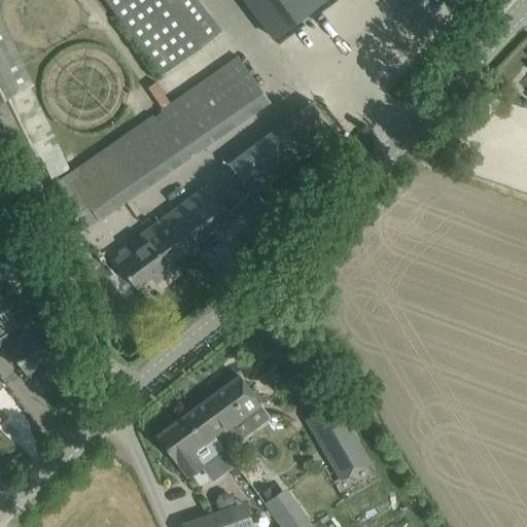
[(102,0),(160,76),(220,31),(197,0),(102,0)]
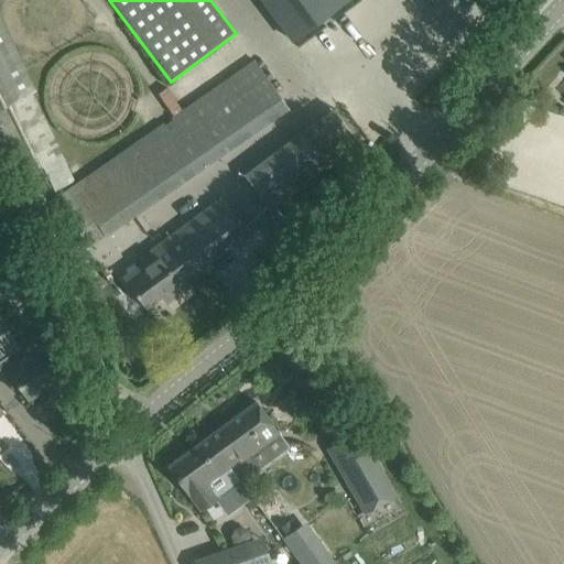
[(258,0),(267,10),(279,0),(258,0)]
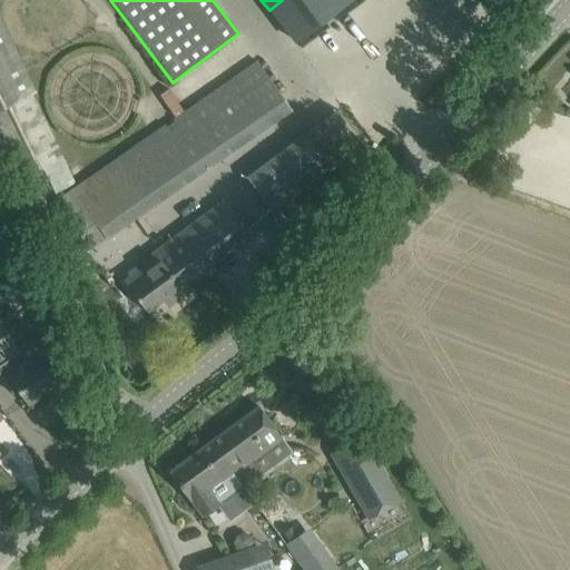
[(0,20),(0,155),(13,183),(41,169),(53,193),(74,184),(30,94),(35,91),(0,20)]
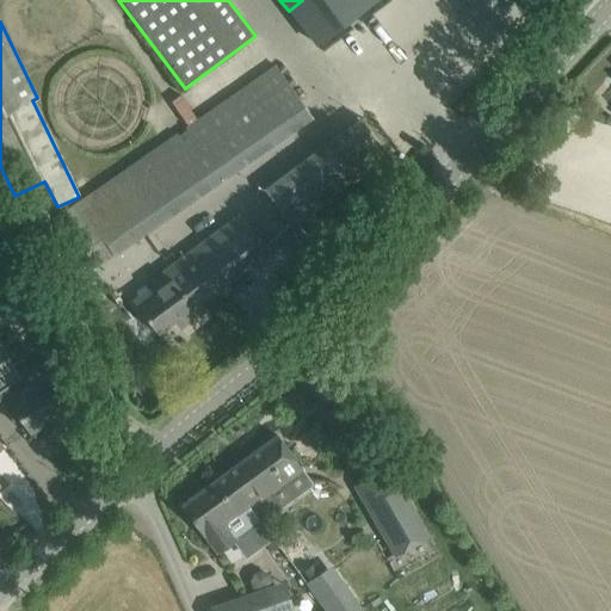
[(275,66),(56,216),(93,270),(310,118),(275,66)]
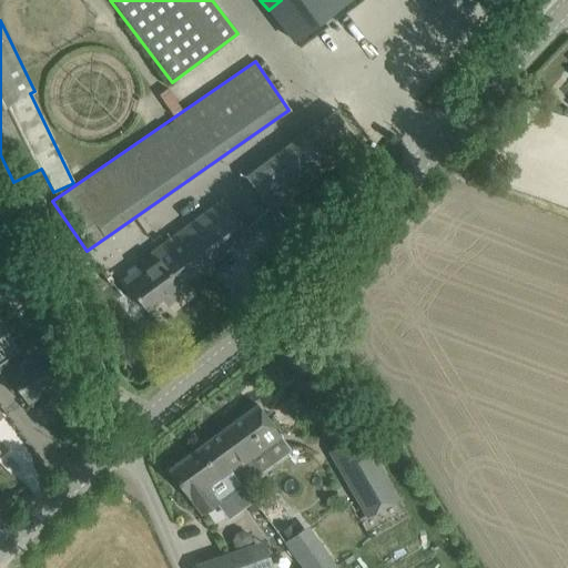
[(272,212),(362,145),(335,110),(246,176),(272,212)]
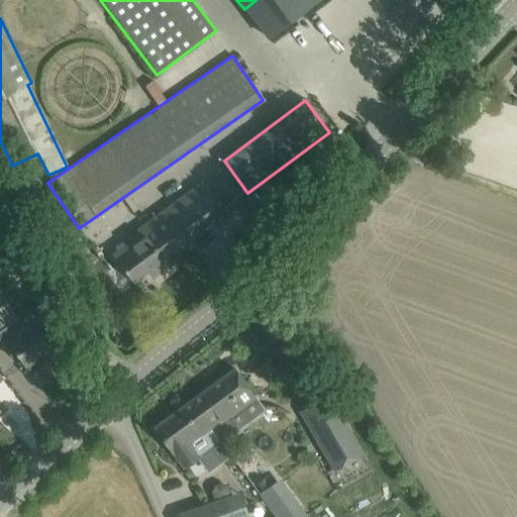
[(112,254),(132,283),(147,272),(151,278),(168,266),(164,260),(226,213),(203,182),(135,232),(137,235),(112,254)]
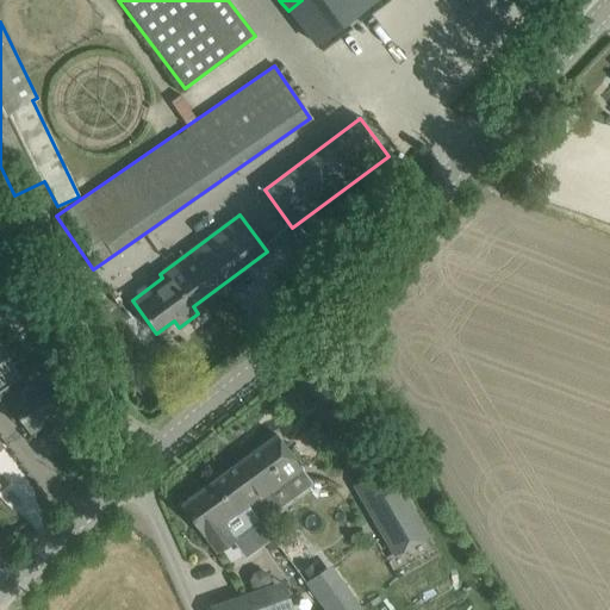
[(39,284),(2,310),(17,330),(31,319),(44,337),(58,327),(47,309),(39,284)]
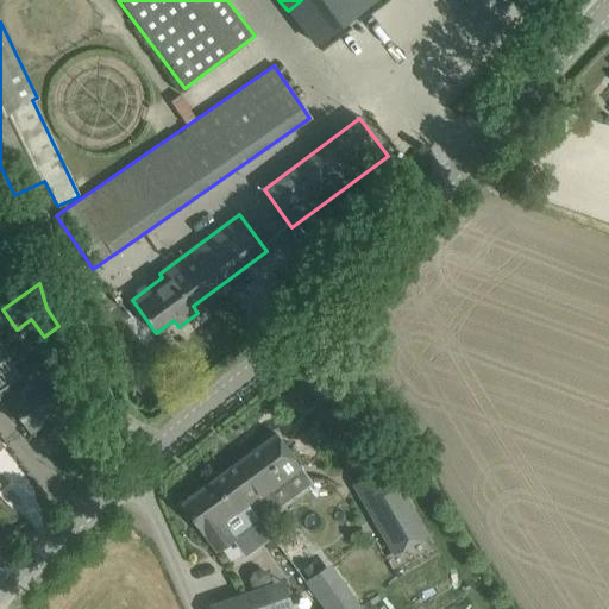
[(74,371),(61,352),(56,346),(22,371),(23,374),(0,389),(0,400),(13,420),(14,419),(18,416),(29,432),(69,405),(55,384),(74,371)]
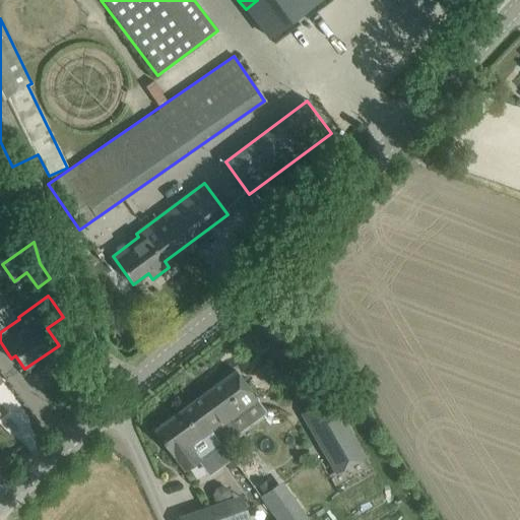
[(231,421),(258,401),(235,371),(191,403),(219,442),(221,444),(239,432),(231,421)]
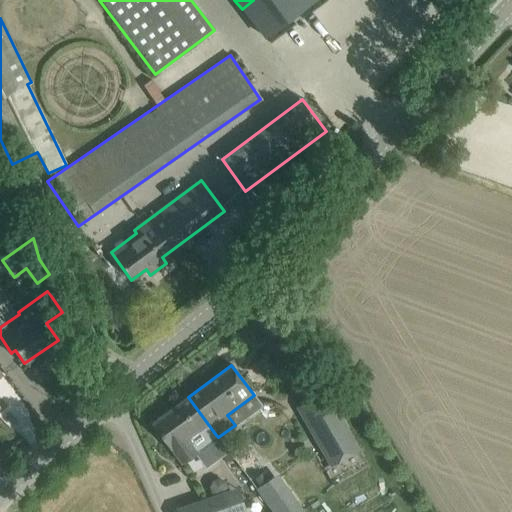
[(298,408),(331,465),(358,449),(325,392),(298,408)]
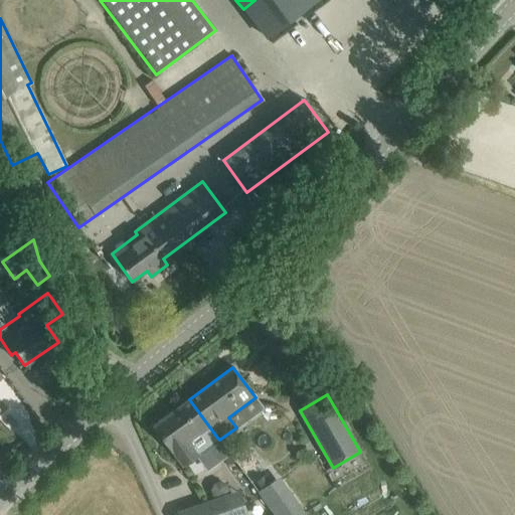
[(198,454),(197,453),(217,438),(189,399),(153,425),(172,452),(182,466),(198,454)]
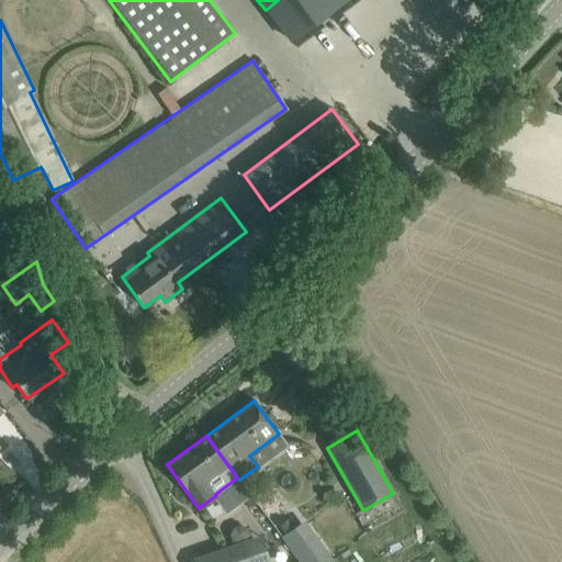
[(301,523),(281,537),(299,561),(306,561),(322,550),(301,523)]
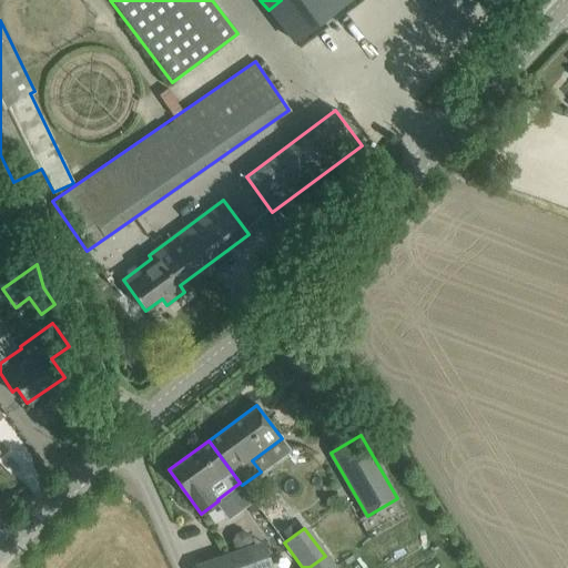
[(198,567),(269,567),(262,545),(198,566),(198,567)]
